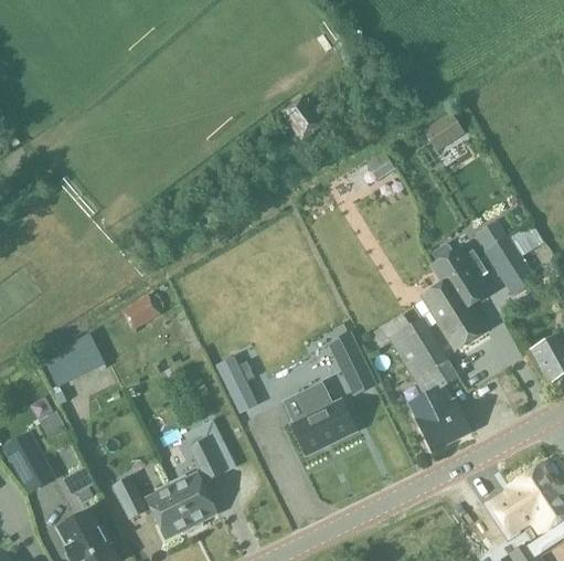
[(325,124),(304,93),(279,109),(300,140),(325,124)]
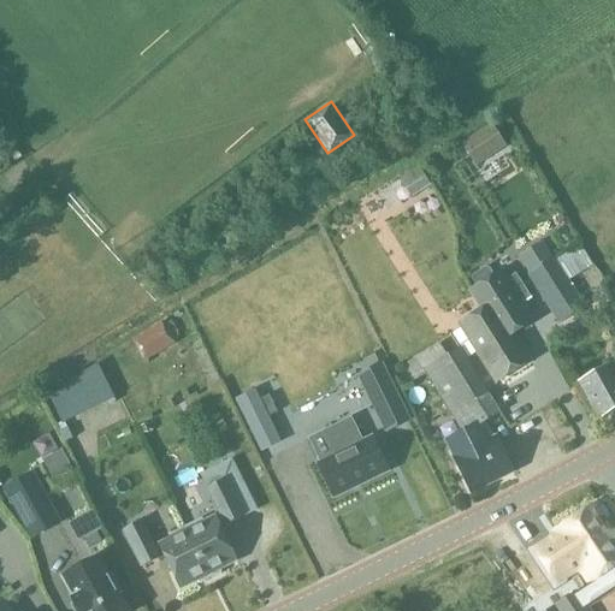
[(460,142),(471,159),(501,140),(490,123),(460,142)]
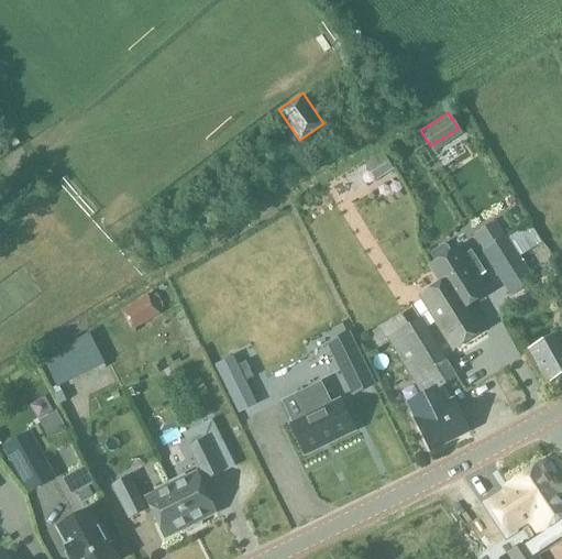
[(373,179),(390,171),(383,156),(366,165),(373,179)]
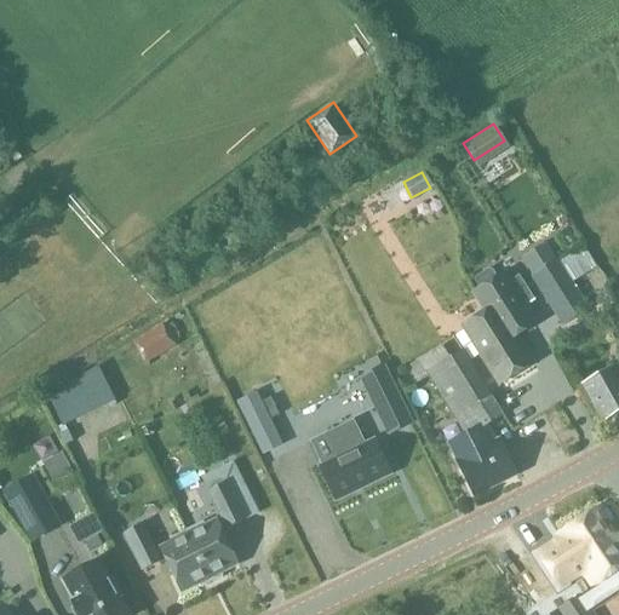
[(595,277),(590,270),(611,258),(595,234),(559,256),(579,287),(595,277)]
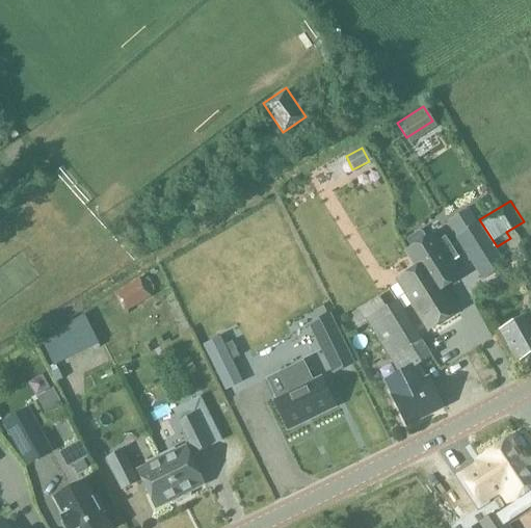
[(456,236),(482,278),(505,263),(479,221),(456,236)]
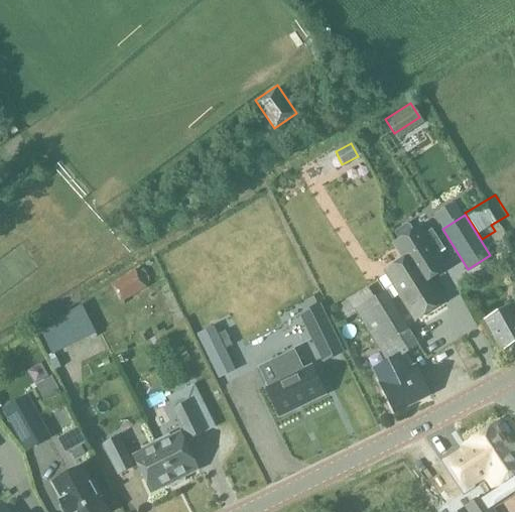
[(414,322),(442,304),(428,282),(445,272),(432,251),(440,246),(431,231),(423,236),(418,230),(412,233),(408,227),(405,226),(396,232),(395,236),(399,242),(393,246),(403,261),(384,273),(414,322)]
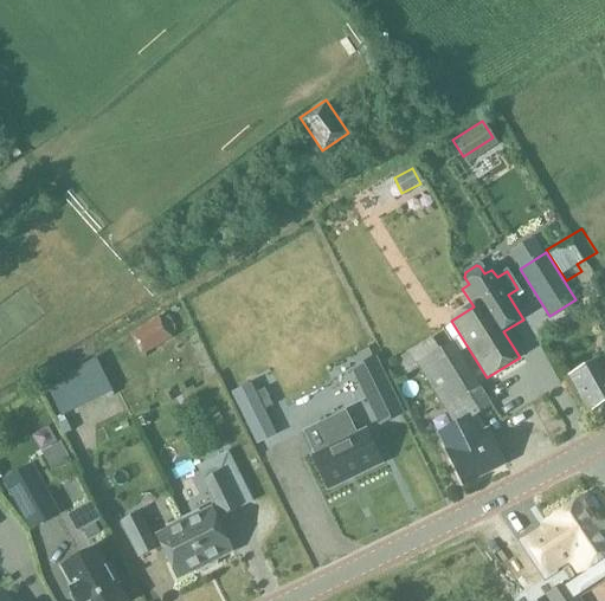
[(172,317),(188,310),(182,296),(166,303),(172,317)]
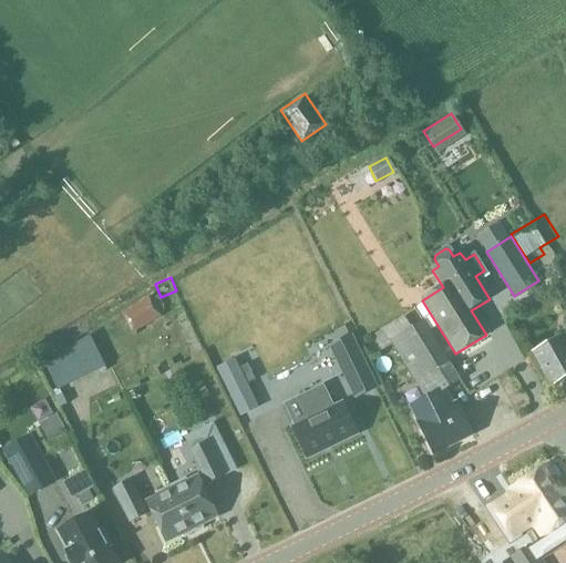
[(121,309),(134,330),(161,314),(148,293),(121,309)]
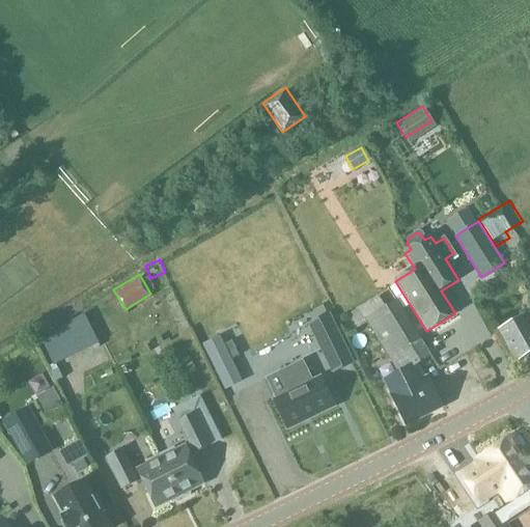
[(382,309),(373,296),(351,310),(359,323),(365,319),(382,309)]
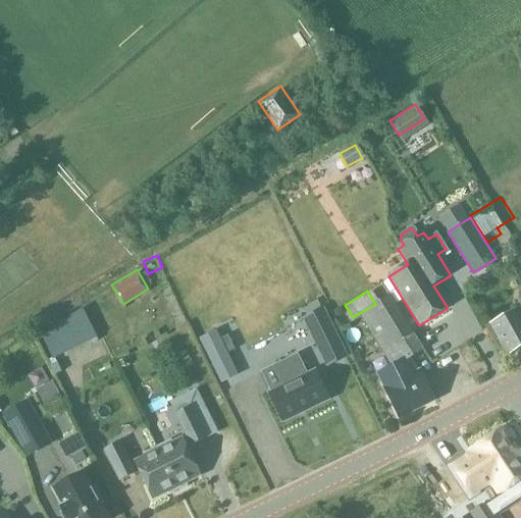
[(359,313),(389,364),(409,353),(421,346),(391,295),(375,304),(359,313)]
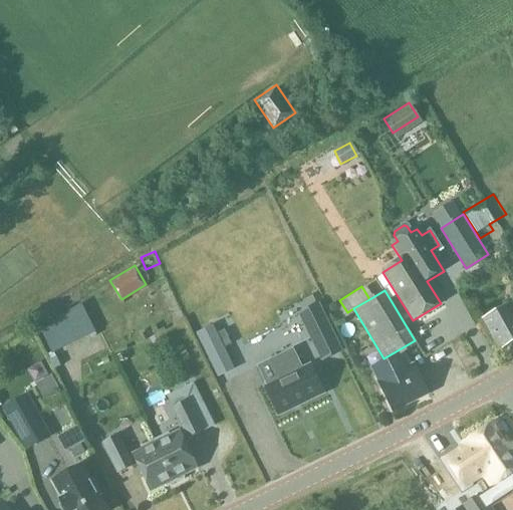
[(485,334),(490,331),(499,346),(512,338),(512,298),(504,304),(477,319),(485,334)]
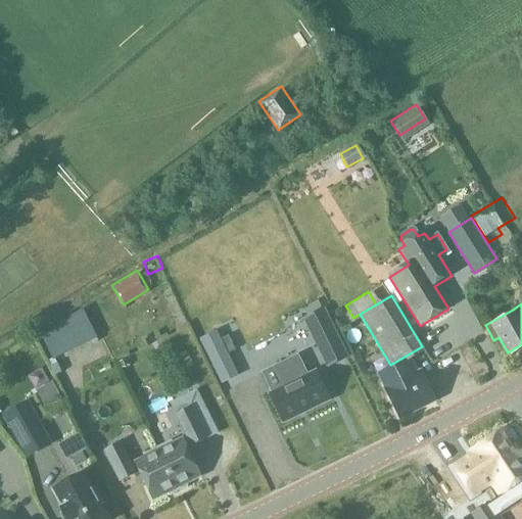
[(322,308),(299,319),(306,333),(329,322),(322,308)]
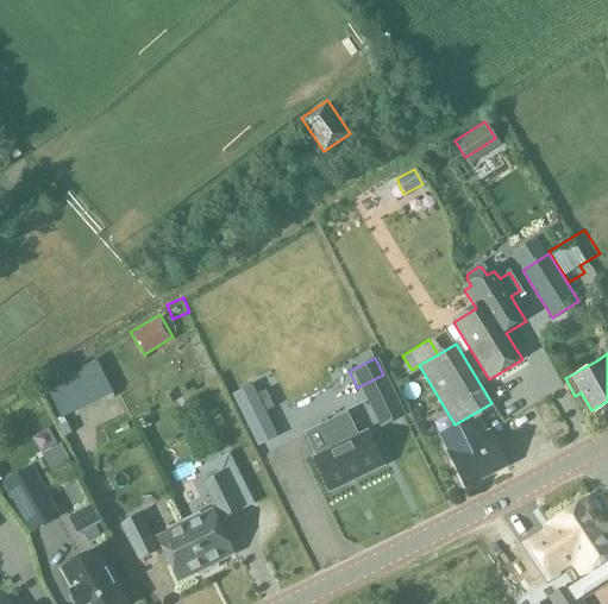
[(389,378),(368,389),(384,423),(406,413),(389,378)]
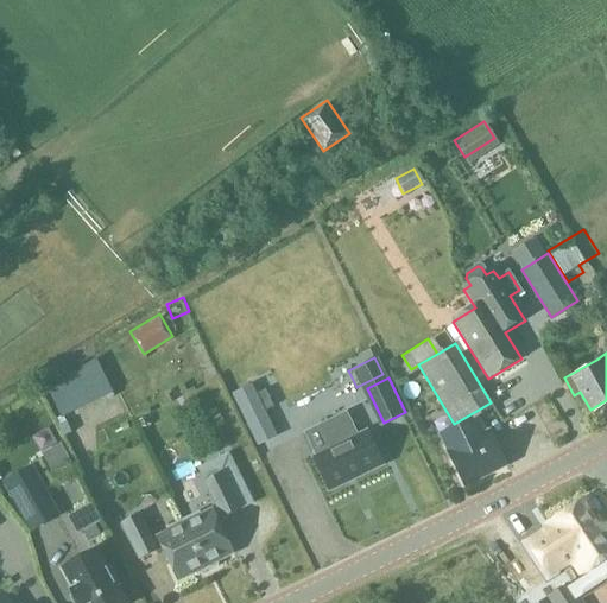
[(326,439),(330,448),(314,455),(329,486),(381,461),(366,430),(352,437),(347,427),(348,426),(337,402),(340,400),(336,392),(332,393),(330,391),(307,401),(324,439),(326,439)]
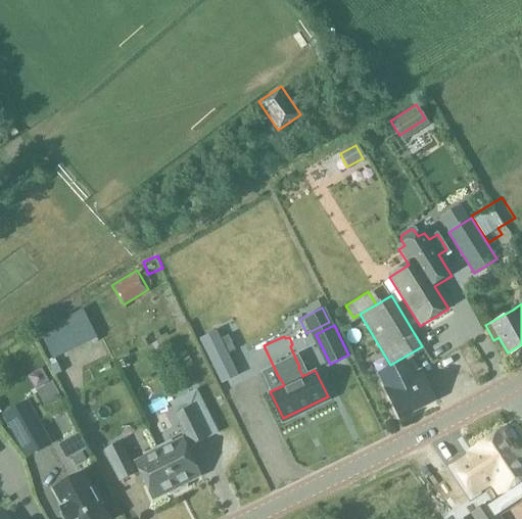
[(419,369),(410,354),(390,365),(376,372),(384,386),(399,416),(436,397),(421,368),(419,369)]
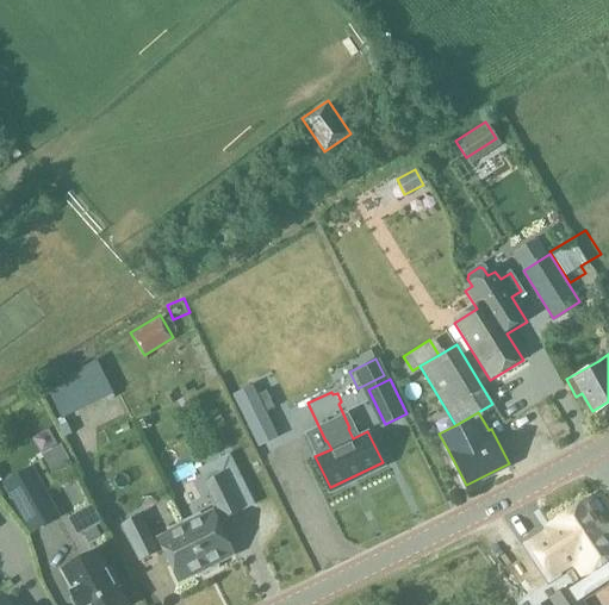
[(70,431),(62,416),(55,419),(63,435),(70,431)]
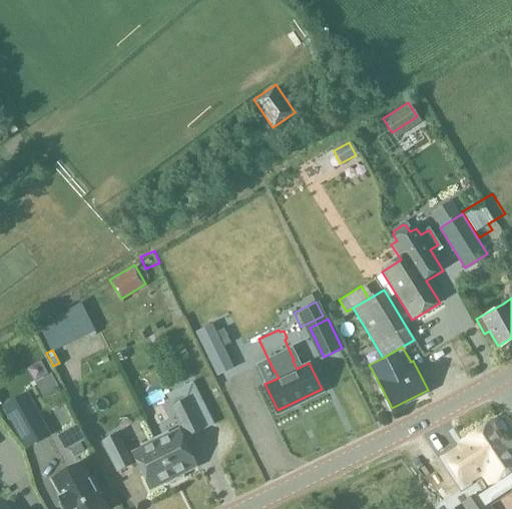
[(26,394),(3,406),(25,446),(39,438),(30,420),(38,416),(26,394)]
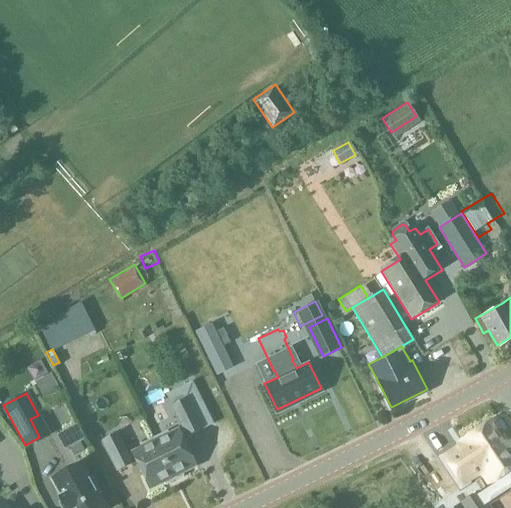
[(171,404),(186,435),(202,427),(187,396),(171,404)]
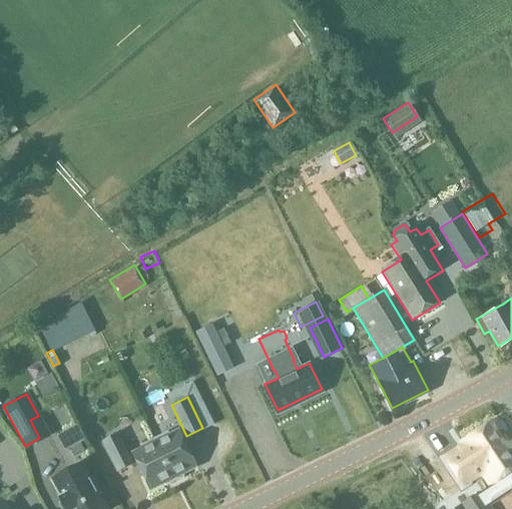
[(459,446),(445,455),(464,483),(482,471),(490,483),(511,468),(511,443),(509,439),(511,436),(511,434),(502,418),(498,421),(495,417),(462,439),(466,446),(462,449),(459,446)]
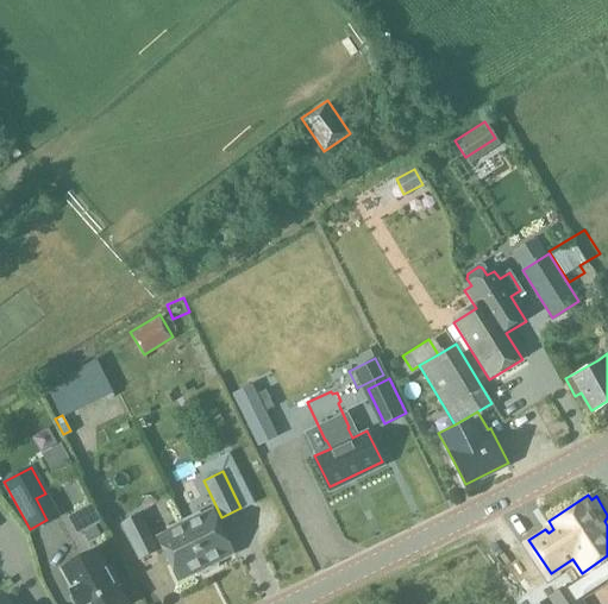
[(87,498),(69,508),(77,524),(96,515),(87,498)]
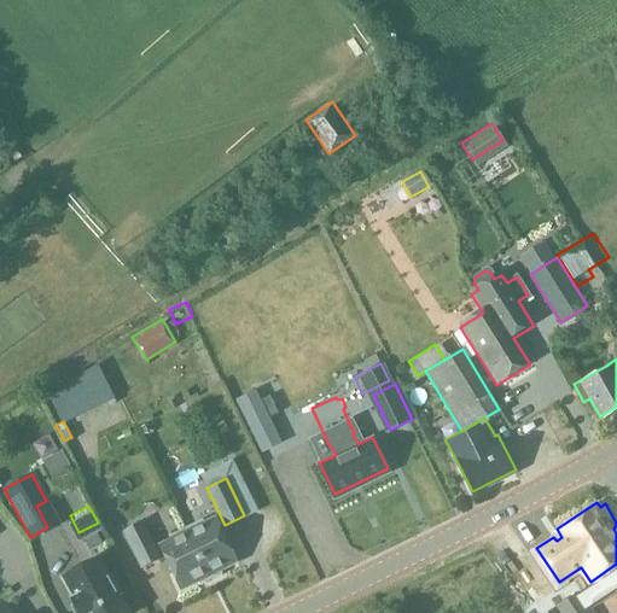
[(186,524),(211,576),(222,571),(221,566),(237,558),(216,514),(205,520),(203,515),(186,524)]
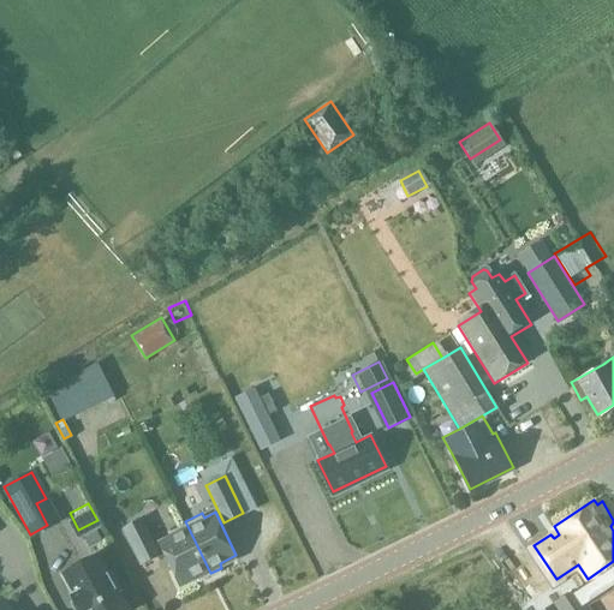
[(123,526),(141,563),(160,554),(142,516),(123,526)]
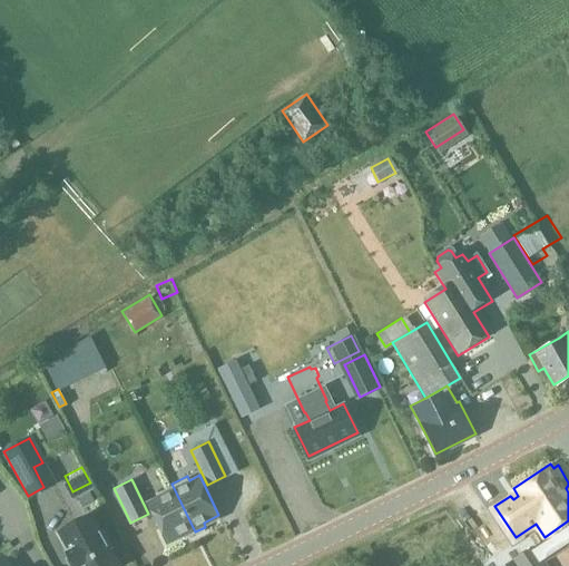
[(239,479),(237,497),(252,498),(253,480),(239,479)]
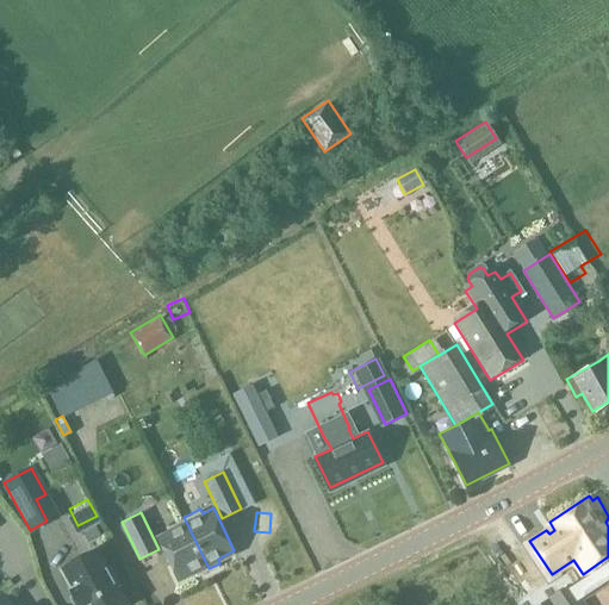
[(209,568),(184,517),(167,525),(169,530),(157,535),(179,578),(194,569),(198,574),(209,568)]
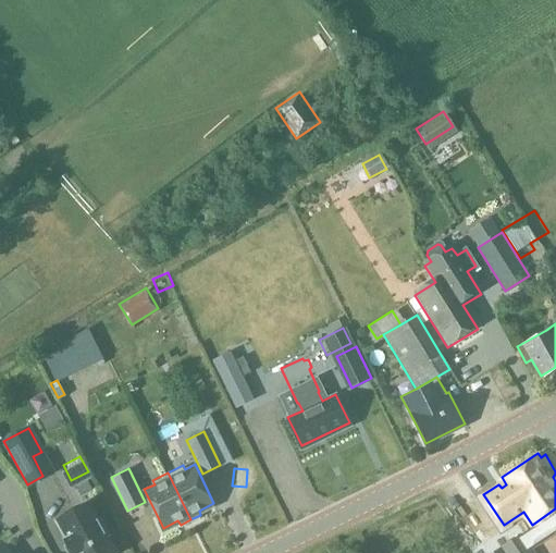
[(85,478),(73,483),(78,492),(89,486),(85,478)]
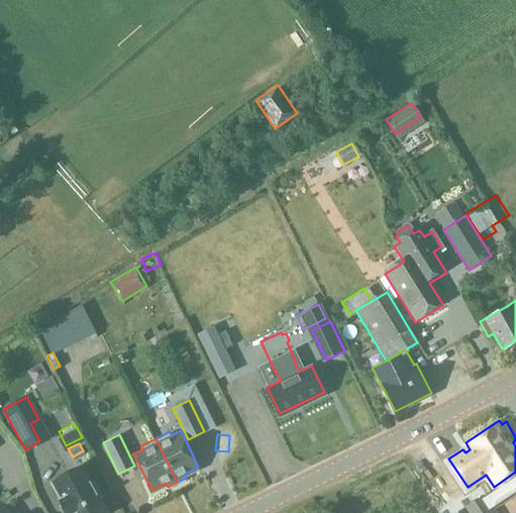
[(81,466),(53,481),(62,499),(59,500),(66,512),(106,512),(96,494),(99,493),(93,480),(90,482),(81,466)]
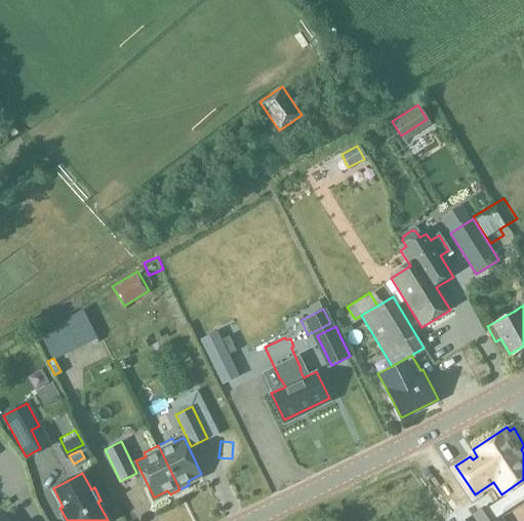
[(491,501),(473,513),(474,515),(464,520),(505,520),(499,513),(492,503),(491,501)]
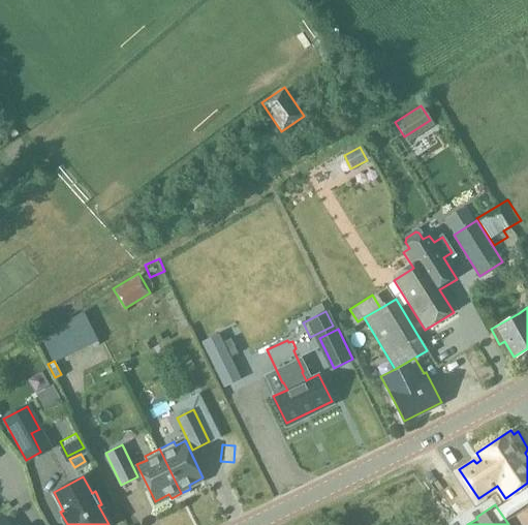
[(10,524),(4,516),(0,518),(0,524),(10,524)]
